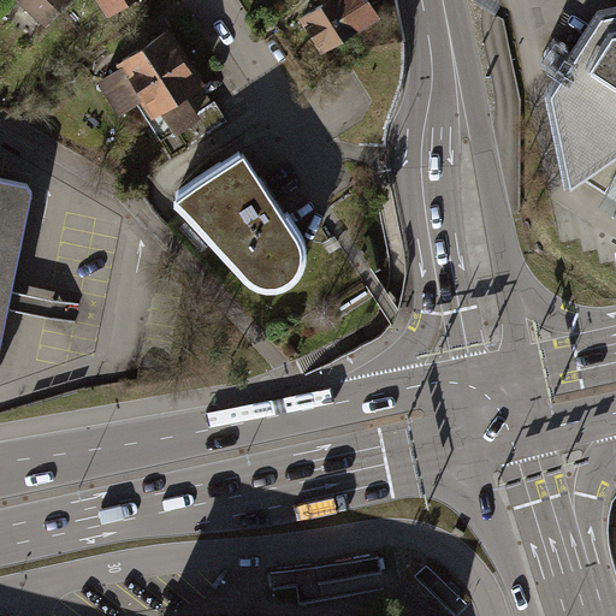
[(15,0),(48,29),(73,0),(15,0)]
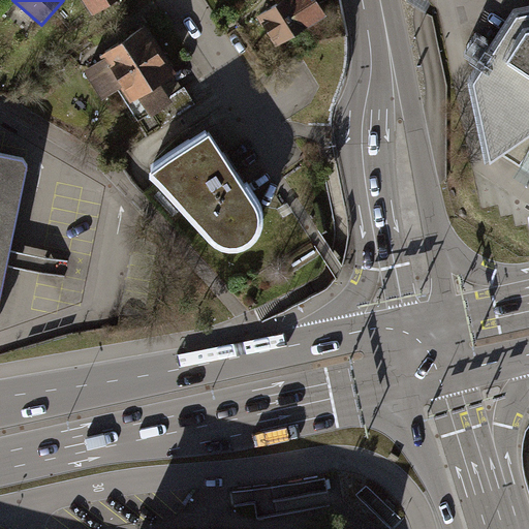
[(84,0),(94,17),(120,0),(84,0)]
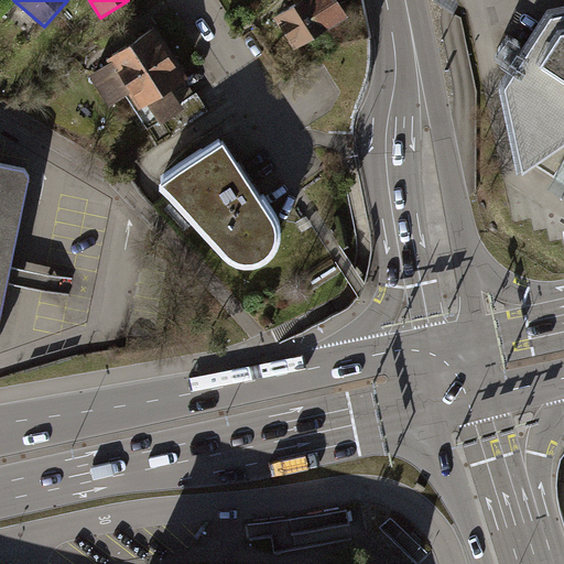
[(340,0),(305,0),(277,19),(295,49),(350,13),(340,0)]
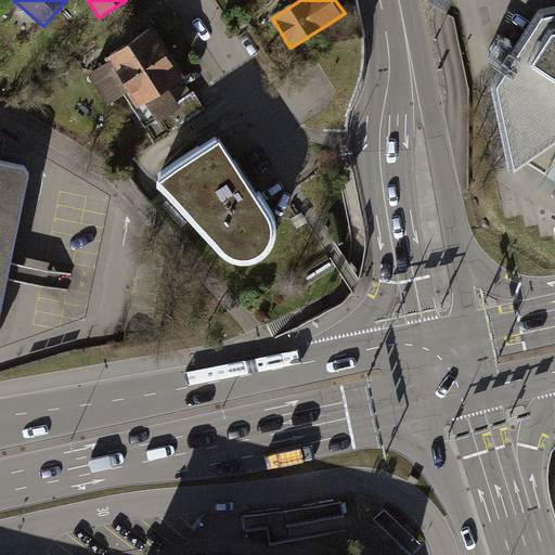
[(499,86),(518,169),(554,143),(554,11),(543,14),(499,86)]
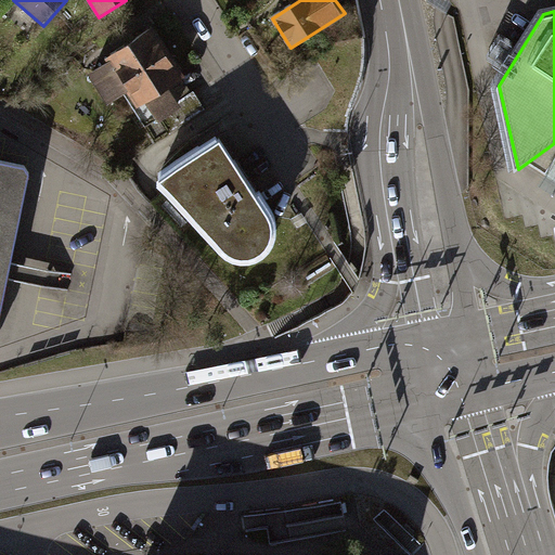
[(150,102),(171,136),(204,116),(182,81),(184,80),(154,31),(111,59),(141,107),(150,102)]
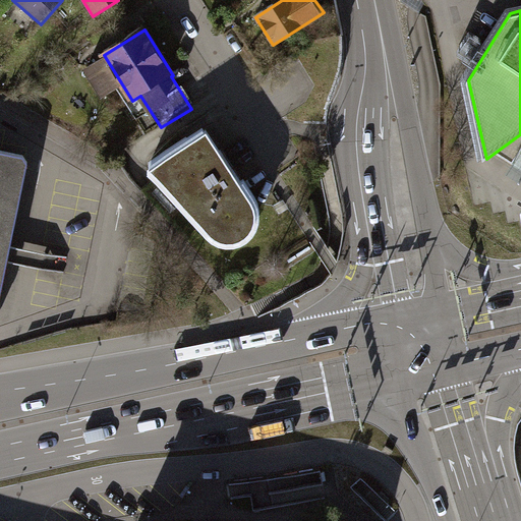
[(254,206),(208,132),(153,169),(214,238),(227,243),(240,242),(250,234),(256,221),(254,206)]
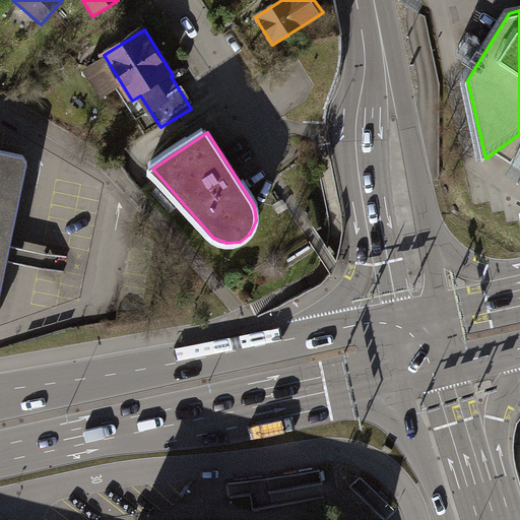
[(0,157),(0,301),(26,164),(0,157)]
